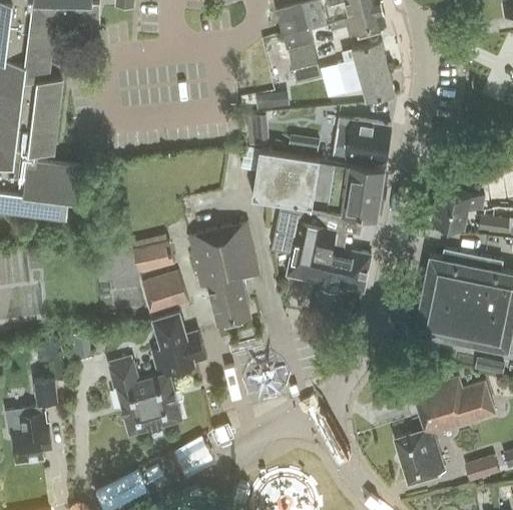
[(100,0),(0,0),(0,208),(66,217),(69,194),(76,195),(80,165),(37,160),(38,150),(53,152),(63,78),(66,78),(67,67),(50,64),(55,20),(100,21),(100,0)]
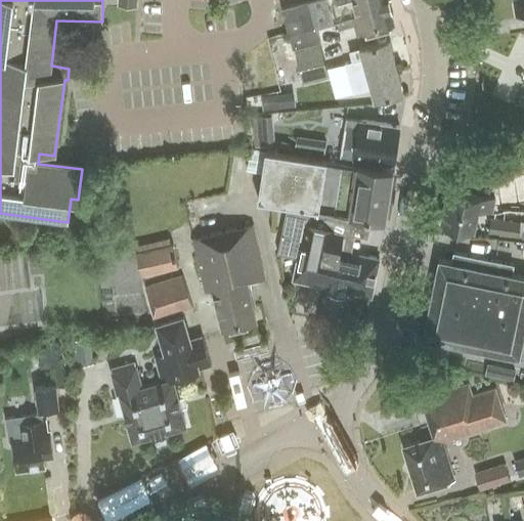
[(392,15),(389,7),(387,0),(323,0),(281,12),(293,52),(295,51),(318,45),(319,45),(315,31),(333,27),(335,32),(354,27),(357,38),(393,28),(390,16),(392,15)]
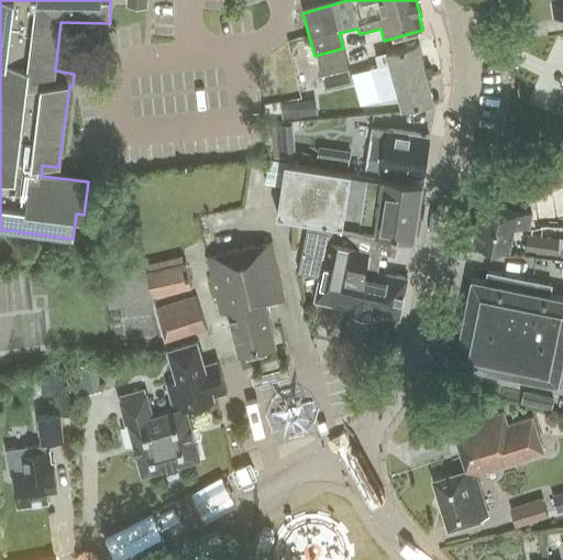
[(562,17),(562,0),(551,0),(554,19),(562,17)]
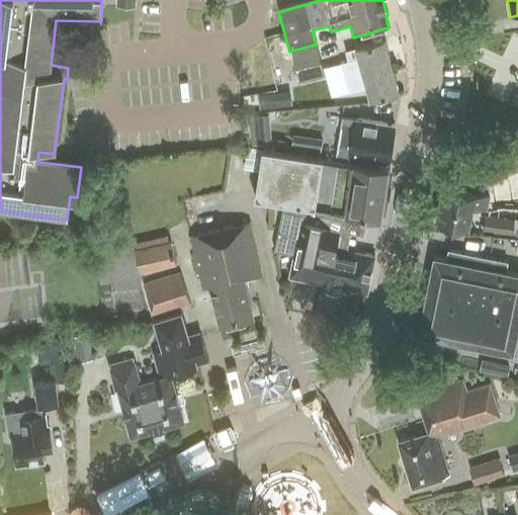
[(355,51),(345,54),(347,63),(339,65),(347,94),(365,89),(368,101),(398,93),(384,41),(355,50),(355,51)]
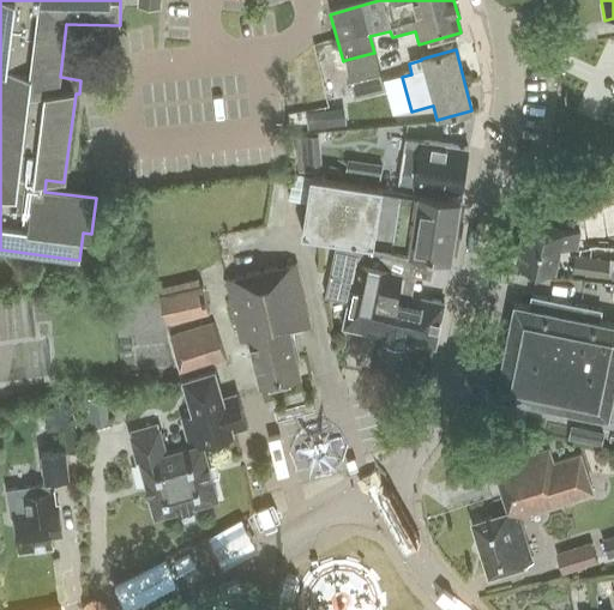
[(373,53),(345,60),(355,102),(385,94),(373,53)]
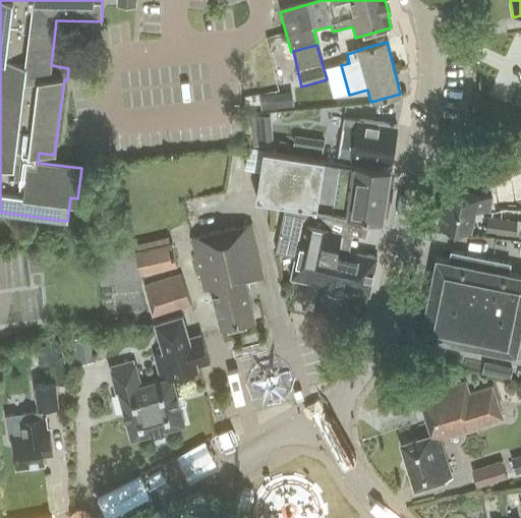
[(263,94),(263,108),(294,107),(294,93),(263,94)]
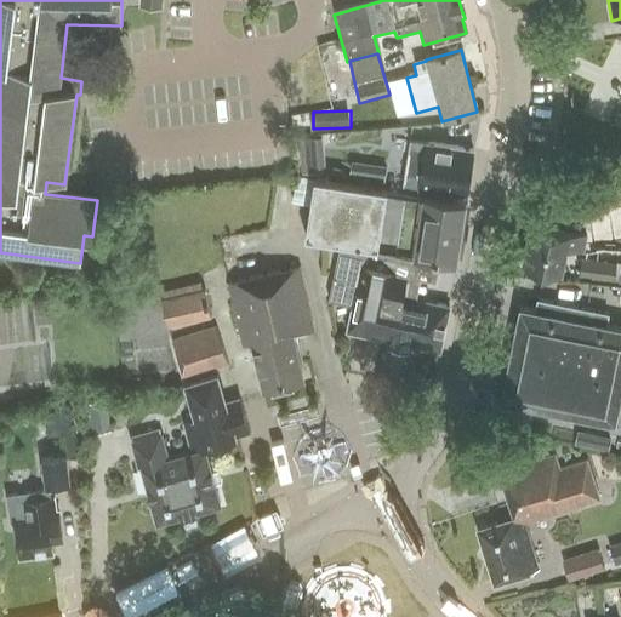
[(323,140),(298,142),(301,177),(325,175),(323,140)]
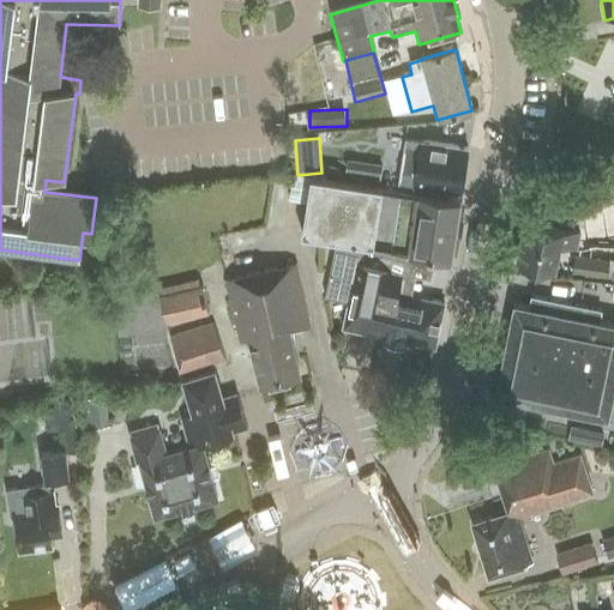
[(468,152),(405,143),(397,186),(461,195),(462,195),(468,152)]
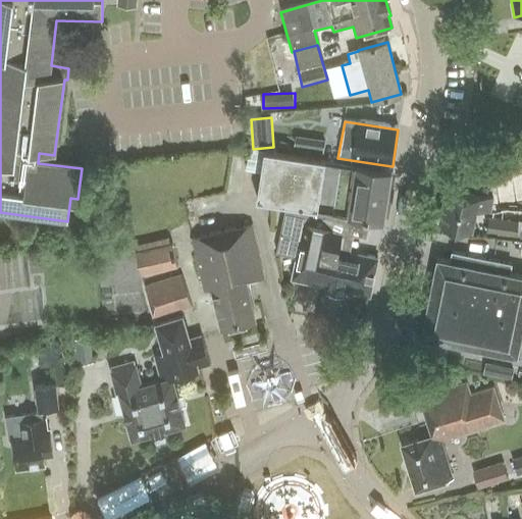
[(392,172),(355,166),(355,167),(264,153),(264,154),(249,151),(246,173),(261,175),(256,202),(347,214),(347,216),(383,221),(392,172)]
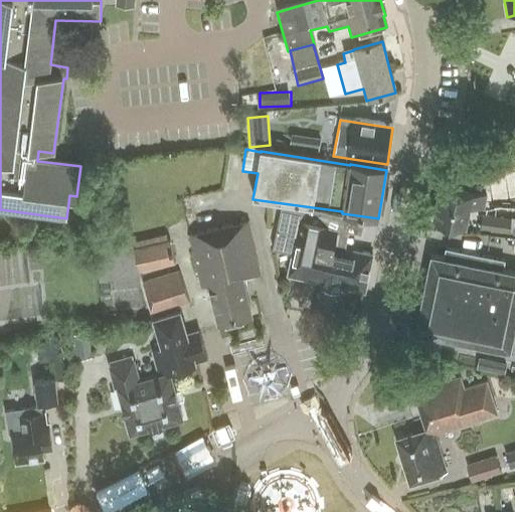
[(514,170),(495,166),(489,190),(514,196),(514,170)]
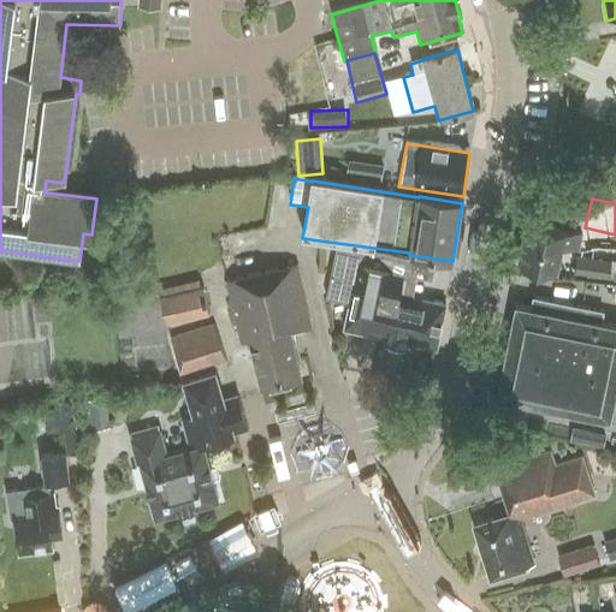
[(578,254),(580,238),(538,229),(533,226),(528,227),(526,226),(526,229),(523,232),(525,237),(521,254),(517,257),(519,263),(519,265),(520,265),(525,267),(529,267),(556,272),(561,249),(578,254)]
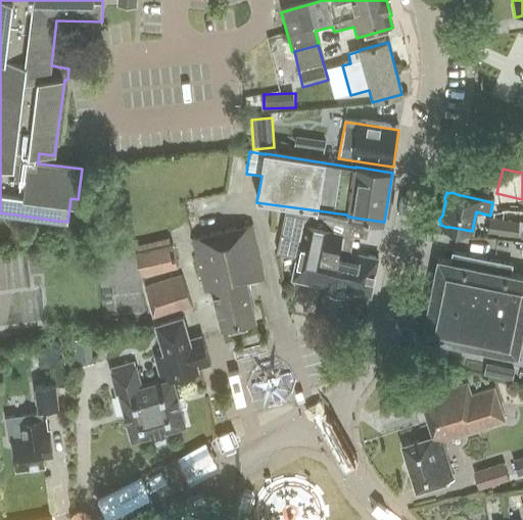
[(353,238),(364,240),(367,225),(345,220),(285,207),(275,255),(296,260),(292,282),(329,290),(332,294),(339,296),(342,293),(370,298),(378,261),(350,254),(353,238)]
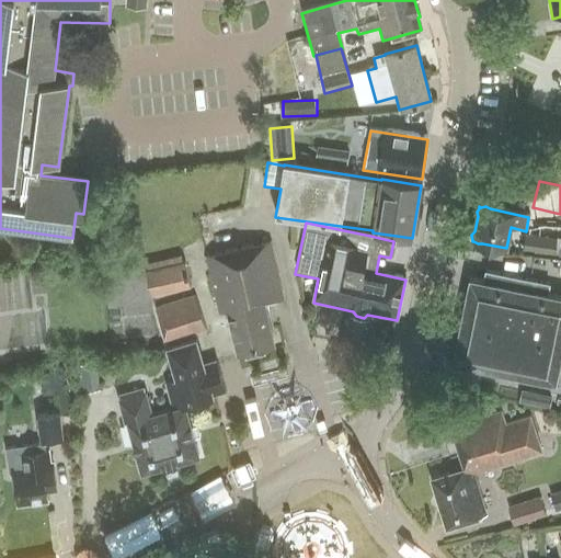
[(553,254),(556,242),(524,237),(522,250),(553,254)]
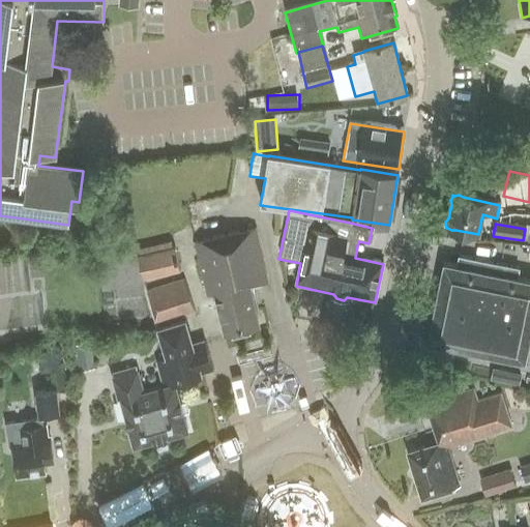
[(249,288),(267,284),(255,231),(195,245),(207,298),(215,296),(224,337),(259,328),(249,288)]
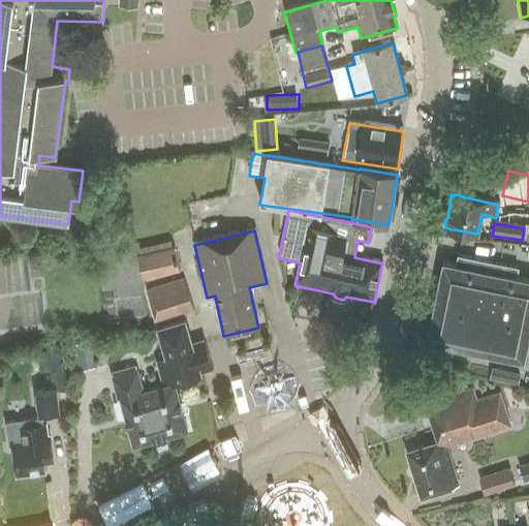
[(175,249),(137,257),(143,280),(180,271),(175,249)]
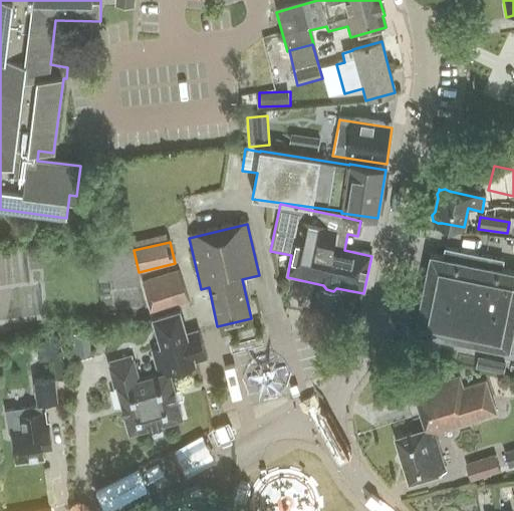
[(30,272),(42,270),(39,247),(27,248),(30,272)]
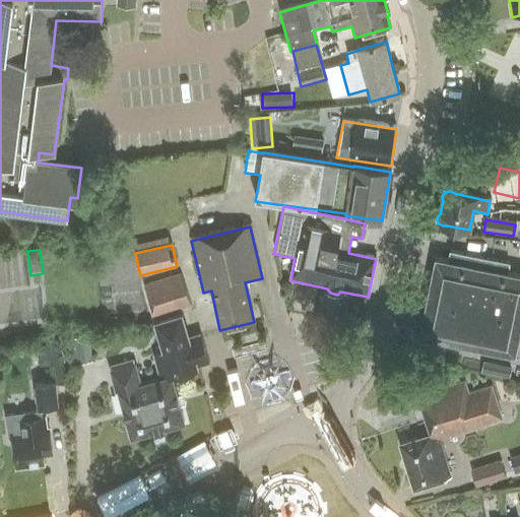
[(427,303),(419,338),(514,357),(519,328),(519,276),(506,274),(508,265),(449,253),(447,263),(436,260),(429,296),(434,297),(433,304),(427,303)]
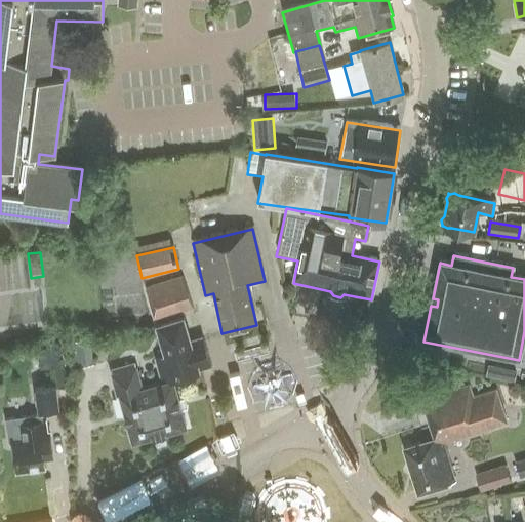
[(193,311),(183,279),(145,292),(155,324),(193,311)]
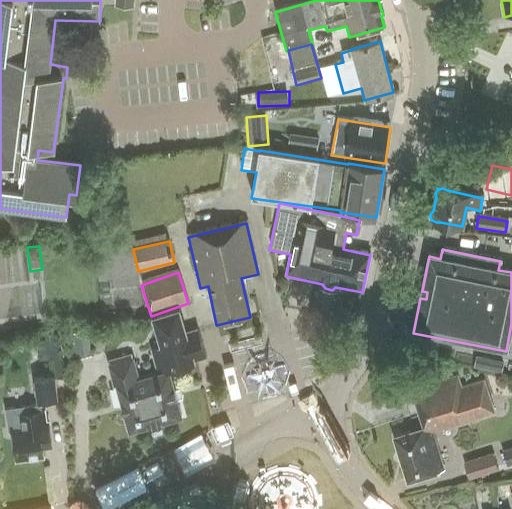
[(158,375),(168,373),(194,365),(193,362),(206,359),(198,331),(185,335),(179,312),(152,320),(160,348),(151,351),(158,375)]
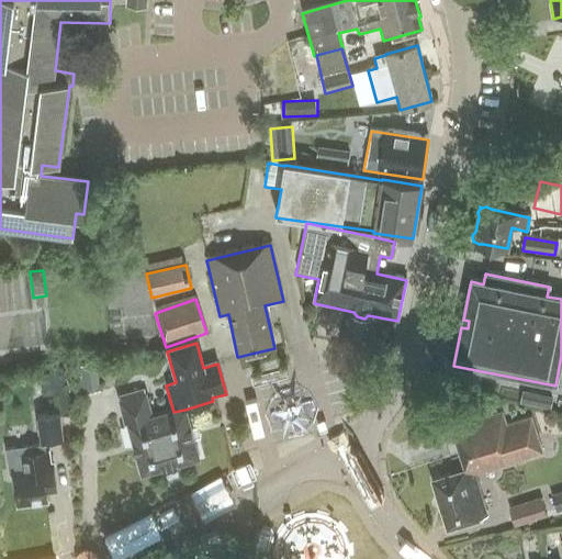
[(184,410),(173,412),(150,418),(143,392),(117,400),(125,427),(128,427),(142,477),(199,460),(184,410)]
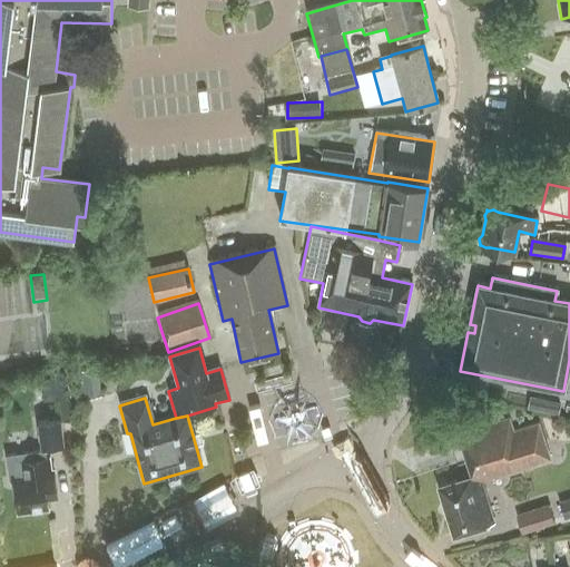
[(532,398),(531,409),(559,413),(560,402),(532,398)]
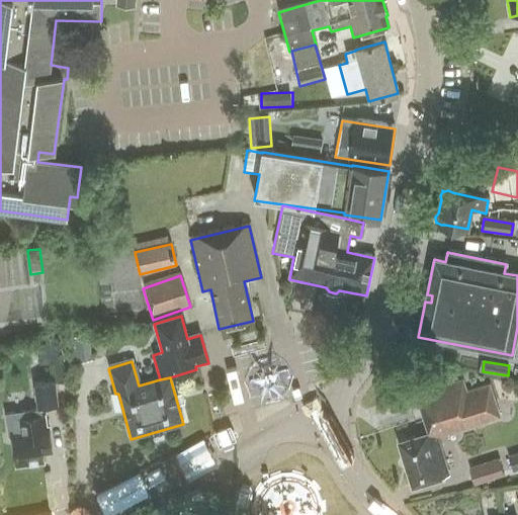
[(56,405),(54,381),(34,384),(36,408),(56,405)]
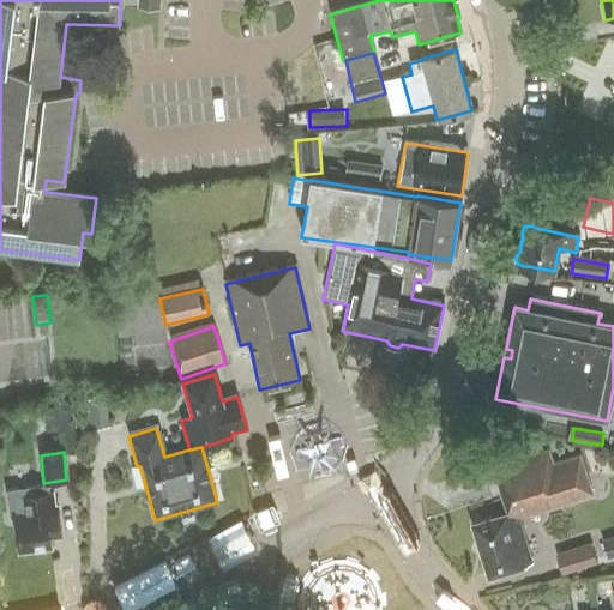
[(552,465),(547,452),(493,470),(509,515),(473,526),(488,579),(530,566),(516,520),(593,496),(581,457),(552,465)]
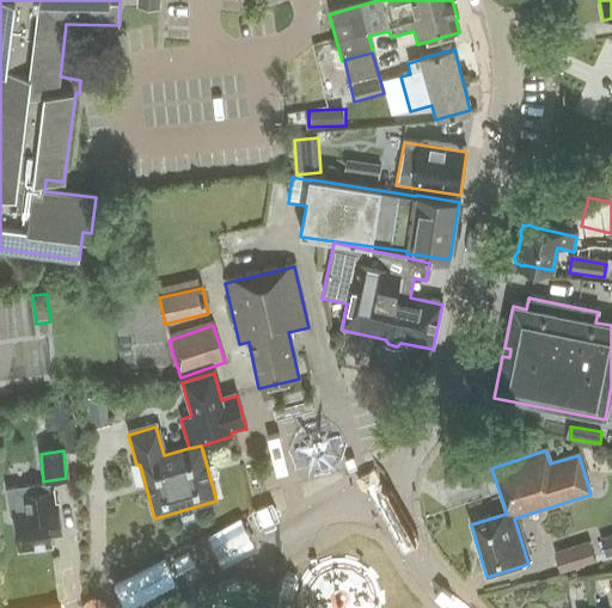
[(55,505),(53,492),(53,490),(49,491),(48,485),(6,490),(10,517),(14,517),(19,552),(51,547),(50,538),(62,536),(57,505),(55,505)]
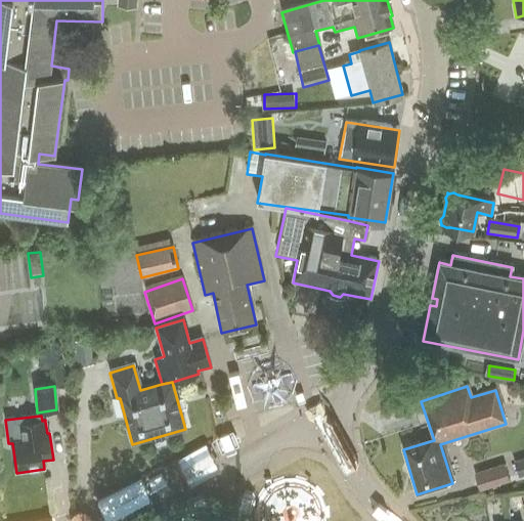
[(478,491),(509,482),(504,467),(474,476),(478,491)]
